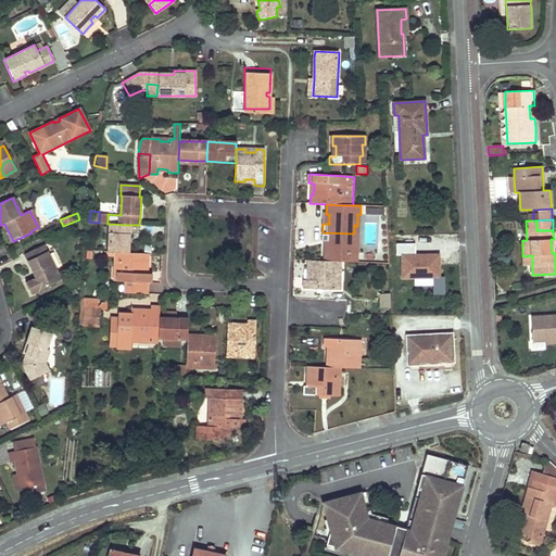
[(129,225),(110,224),(109,252),(116,252),(128,253),(128,238),(129,225)]
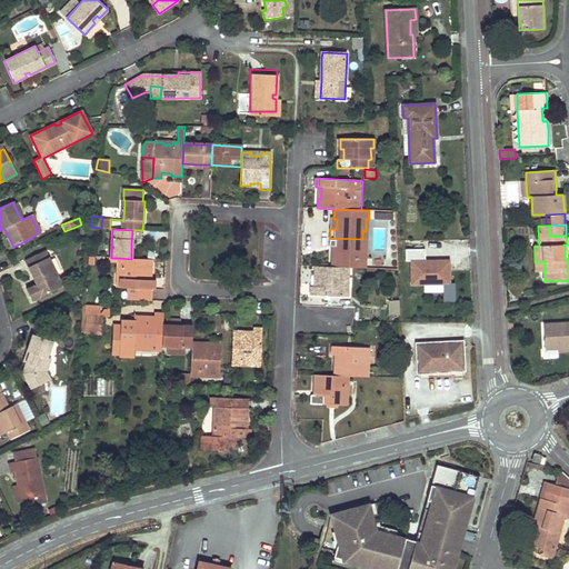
[(361,248),(362,239),(330,238),(330,241),(329,247),(336,247),(335,258),(332,258),(331,267),(349,268),(367,268),(367,260),(363,259),(365,248),(361,248)]
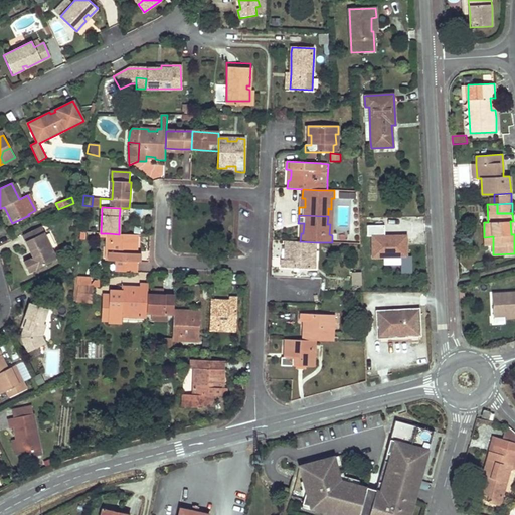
[(385,225),(366,226),(367,236),(373,236),(373,258),(400,256),(401,273),(411,272),(411,254),(407,255),(406,234),(386,235),(385,225)]
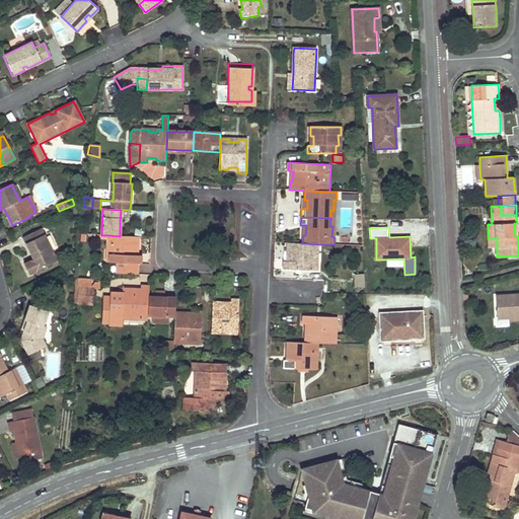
[(28,276),(38,271),(56,261),(40,229),(21,238),(29,254),(32,253),(34,258),(32,261),(23,265),(24,269),(28,276)]
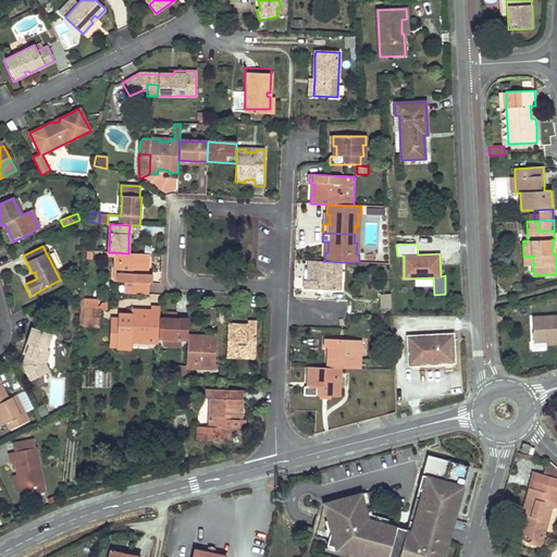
[(148,264),(148,254),(128,254),(116,252),(116,262),(121,263),(120,274),(122,274),(121,282),(124,282),(124,294),(147,294),(147,283),(151,283),(150,275),(145,275),(145,270),(145,264),(148,264)]
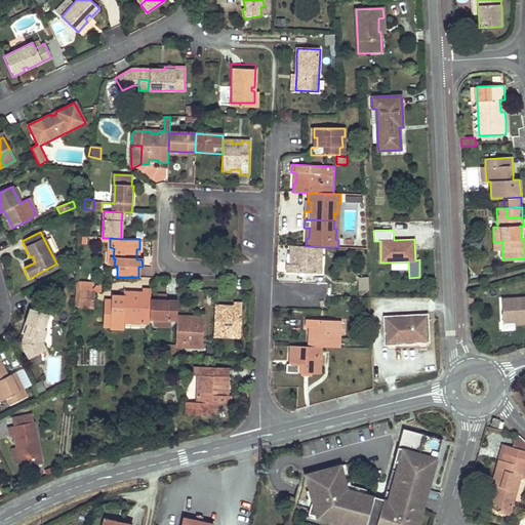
[(502,241),(493,242),(494,250),(502,250),(502,241)]
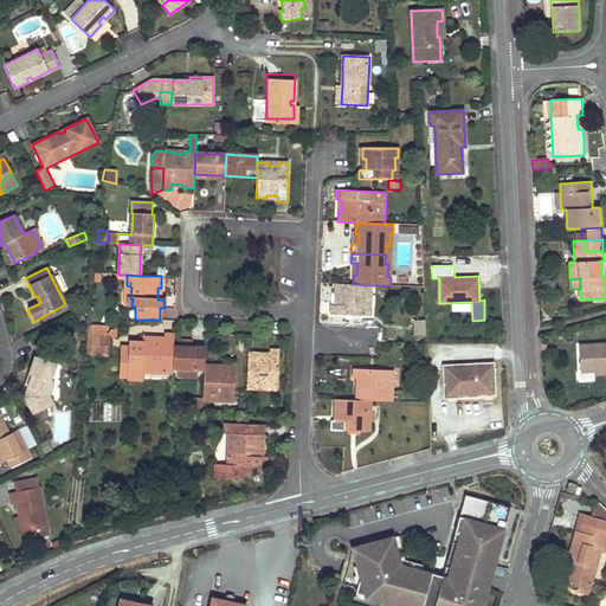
[(372,296),(372,285),(353,284),(336,284),(336,294),(340,294),(339,298),(339,307),(331,305),(331,315),(371,316),(371,308),(367,307),(367,296),(372,296)]
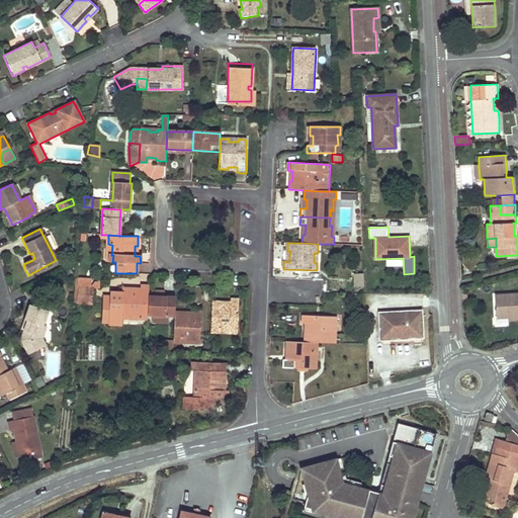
[(363,286),(363,274),(353,274),(354,287),(363,286)]
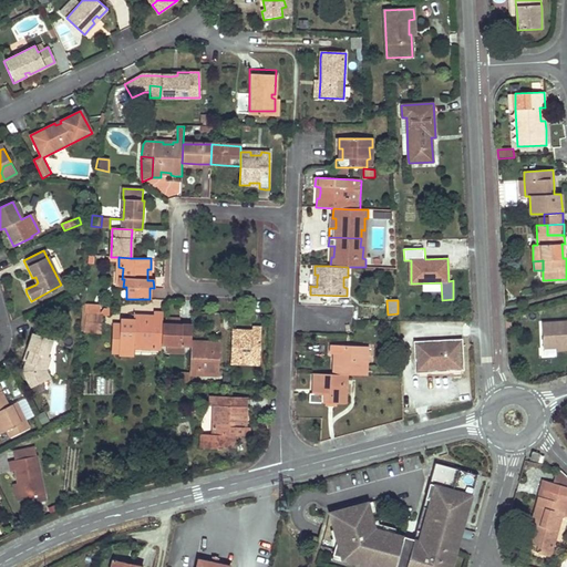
[(100,316),(101,306),(86,305),(86,315),(100,316)]
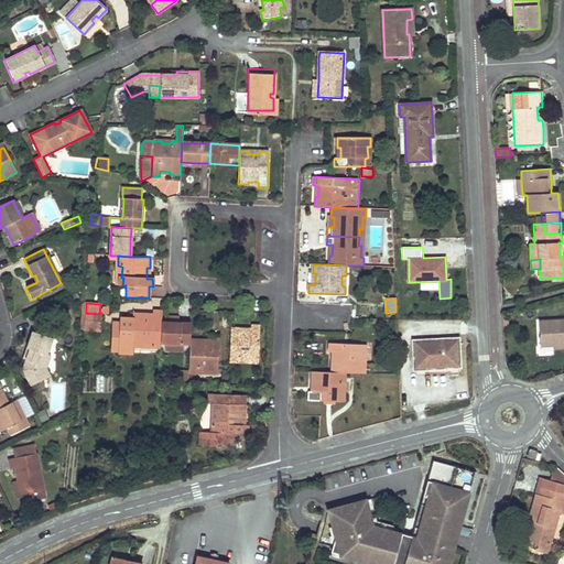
[(152,344),(152,347),(161,348),(161,343),(162,323),(162,312),(154,312),(154,317),(149,317),(145,316),(145,314),(133,313),(133,318),(121,317),(121,322),(120,353),(120,355),(132,355),(133,347),(140,347),(140,344),(152,344)]
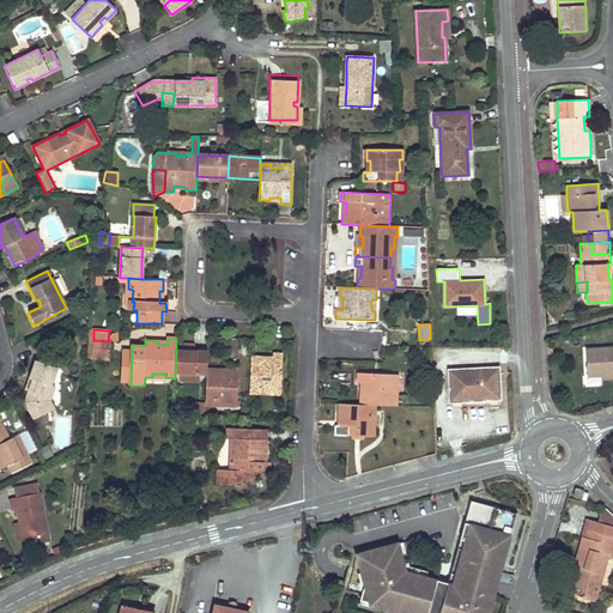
[(91,340),(91,359),(109,360),(110,341),(108,341),(93,340),(91,340)]
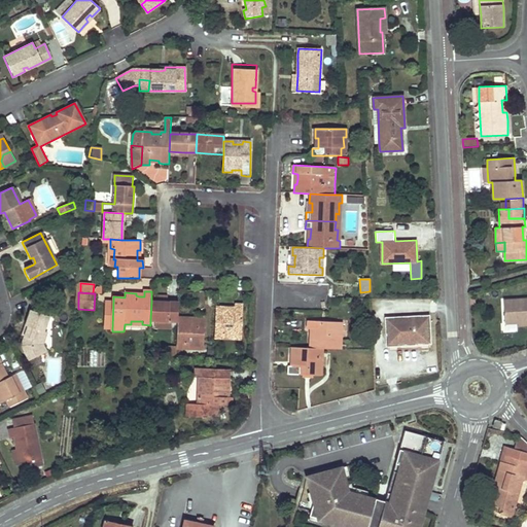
[(526,299),(503,301),(505,323),(526,321),(526,299)]
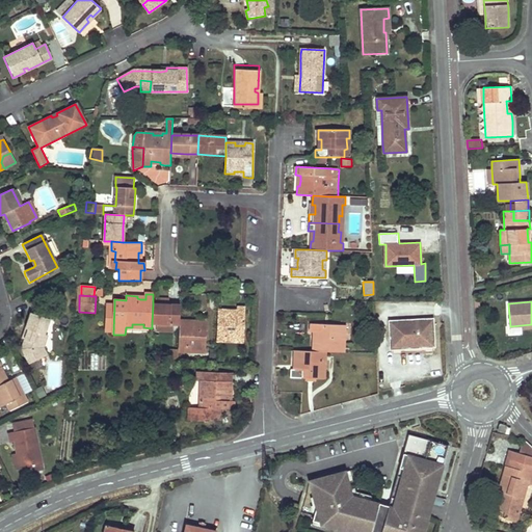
[(107,303),(106,333),(113,333),(114,303),(107,303)]
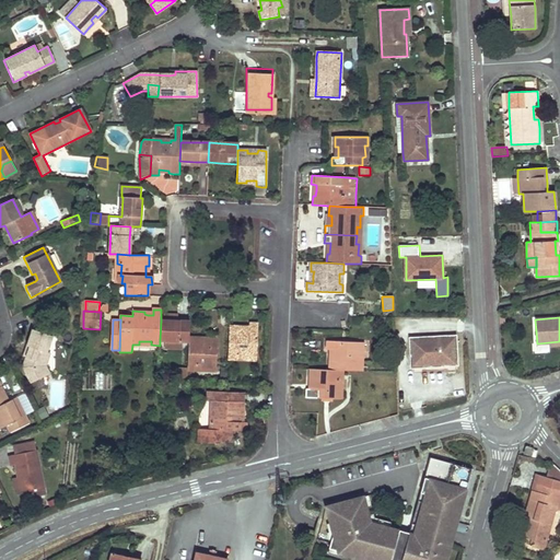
[(161,321),(160,340),(166,340),(165,349),(182,349),(183,341),(188,341),(189,338),(189,322),(174,322),(161,321)]
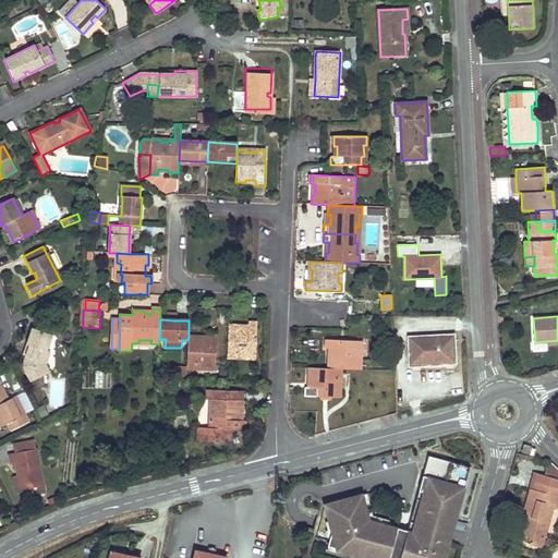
[(57,338),(59,328),(43,323),(39,330),(32,328),(26,344),(31,346),(27,356),(24,365),(33,381),(48,373),(44,364),(48,350),(52,336),(57,338)]
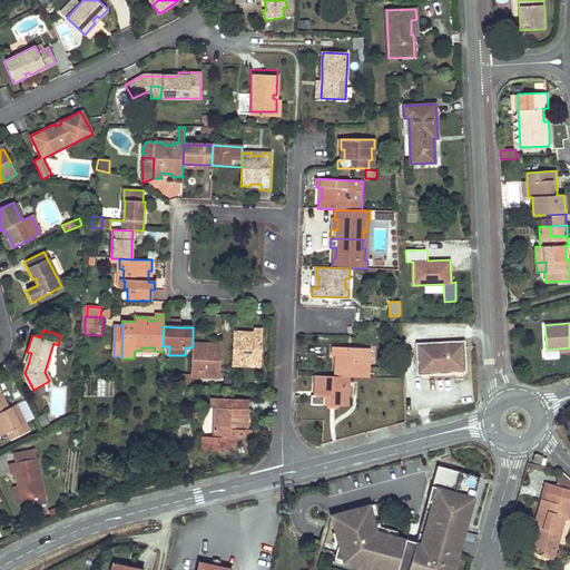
[(243,333),(234,333),(233,365),(241,365),(241,363),(253,364),(253,360),(263,361),(263,330),(255,330),(255,336),(247,335),(242,335),(243,333)]
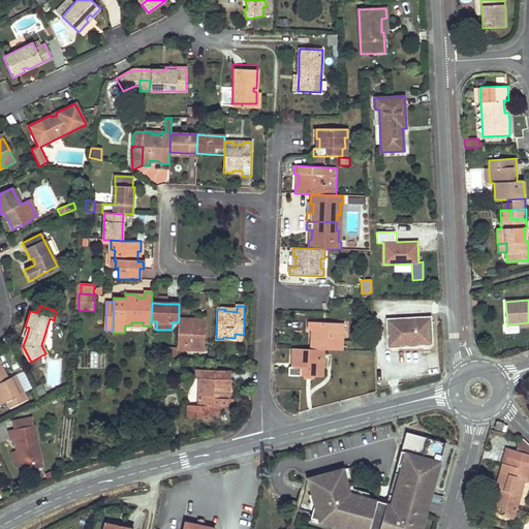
[(186,320),(179,319),(178,322),(178,348),(178,350),(187,350),(187,347),(195,347),(195,350),(204,350),(206,317),(197,316),(197,323),(193,322),(186,322),(186,320)]
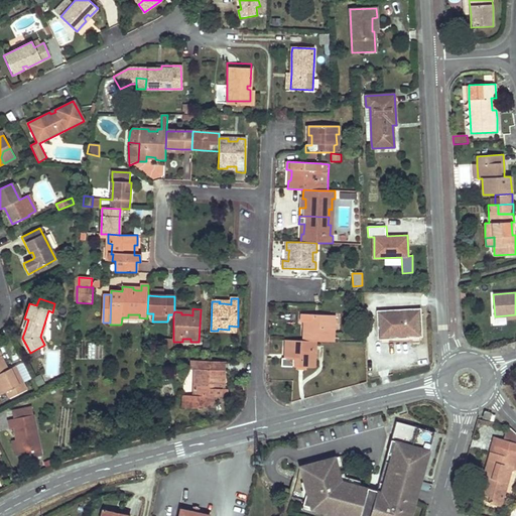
[(390,335),(420,333),(419,309),(378,312),(379,338),(390,337),(390,335)]
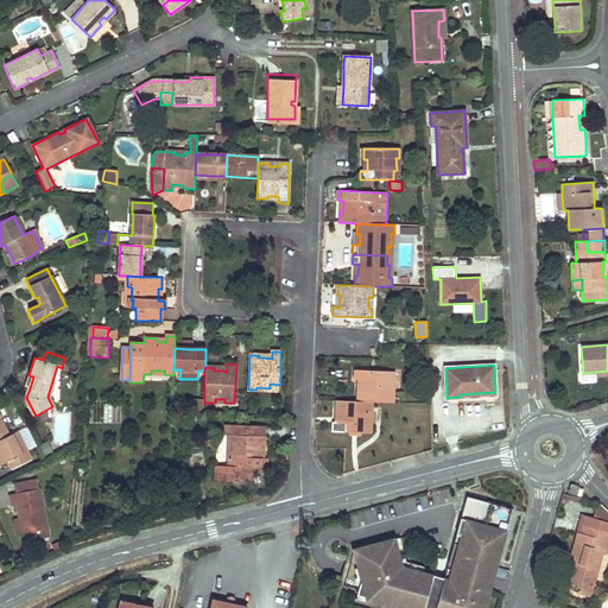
[(396,382),(394,372),(355,371),(355,374),(354,380),(361,380),(361,392),(358,391),(358,403),(372,403),(394,404),(394,393),(391,393),(391,382),(396,382)]
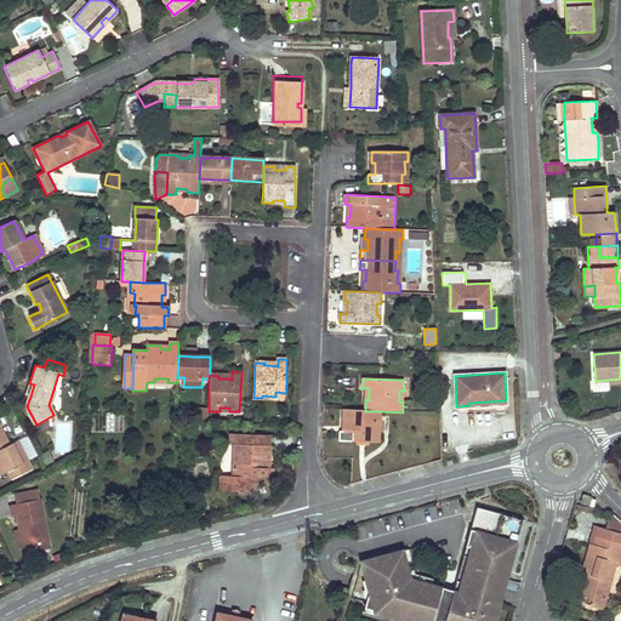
[(209,409),(194,409),(194,422),(208,422),(209,411),(209,409)]
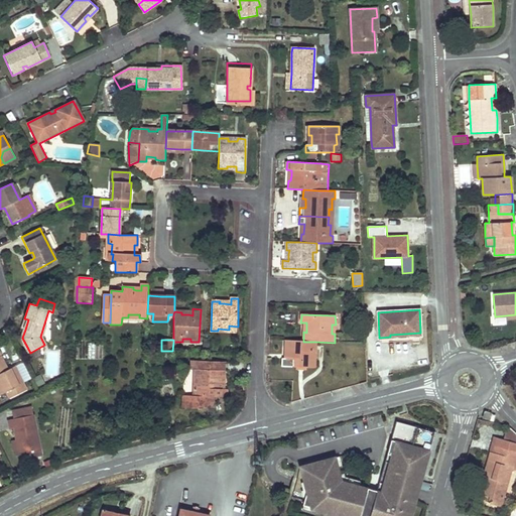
[(282,360),(282,367),(315,368),(315,360),(313,360),(313,351),(315,351),(315,342),(303,342),(285,341),(285,346),(285,351),(288,352),(288,360),(282,360)]
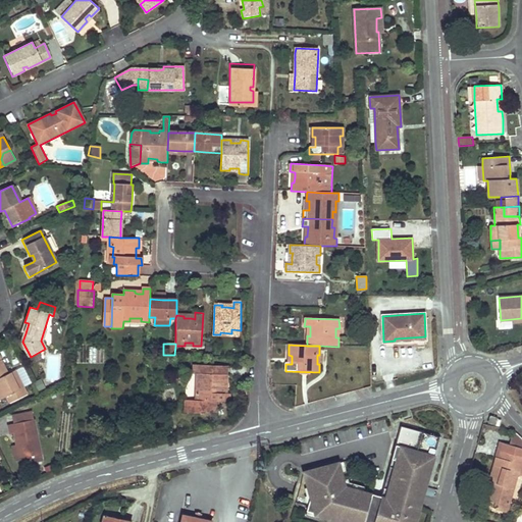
[(8,373),(0,357),(0,396),(1,399),(6,396),(19,389),(11,372),(8,373)]
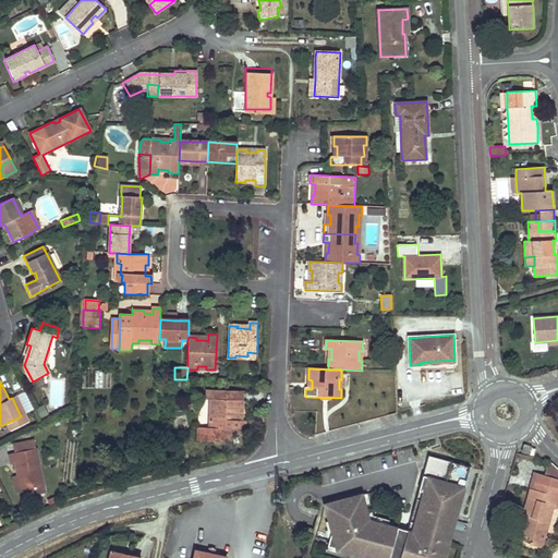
[(221,439),(221,428),(231,429),(245,429),(245,422),(241,421),(241,414),(241,409),(243,409),(243,400),(222,400),(223,391),(206,390),(206,399),(210,400),(209,409),(214,409),(213,420),(209,420),(209,428),(202,427),(202,433),(199,433),(199,439),(214,440),(214,438),(221,439)]
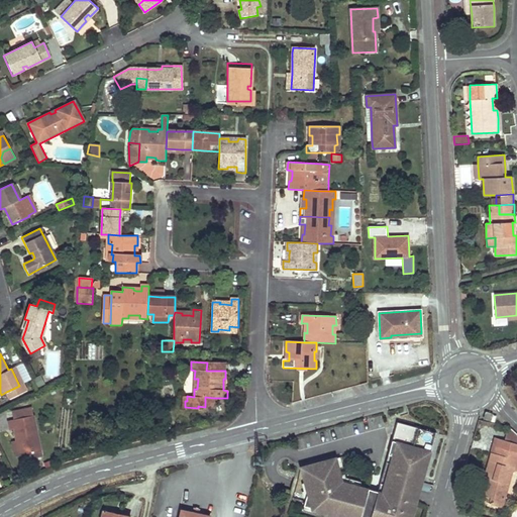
[(226,365),(207,363),(206,371),(225,371),(226,371),(226,365)]
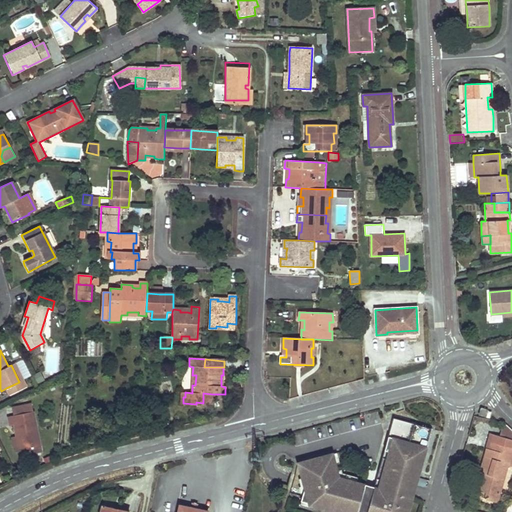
[(27,386),(15,363),(11,365),(19,382),(6,388),(10,395),(27,386)]
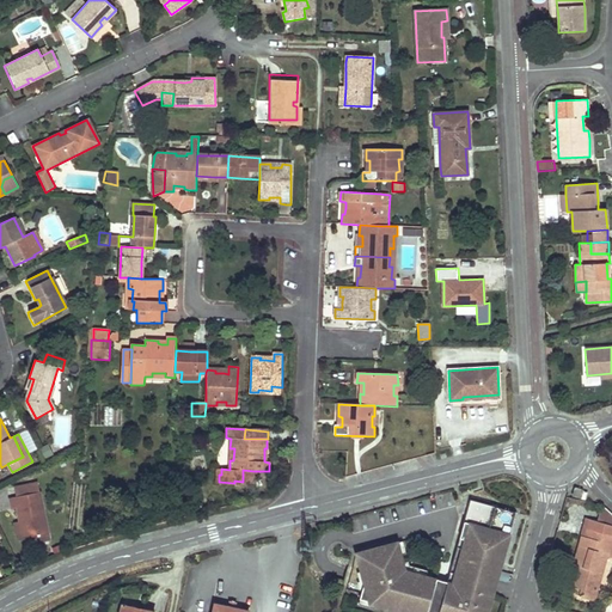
[(252,482),(254,471),(243,470),(243,482),(252,482)]
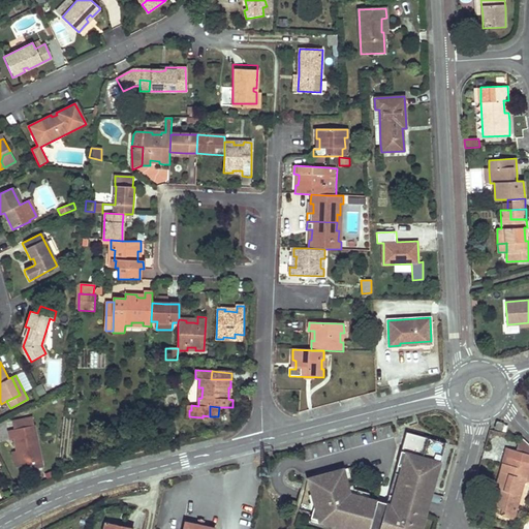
[(12,422),(14,430),(33,426),(31,417),(28,418),(12,422)]
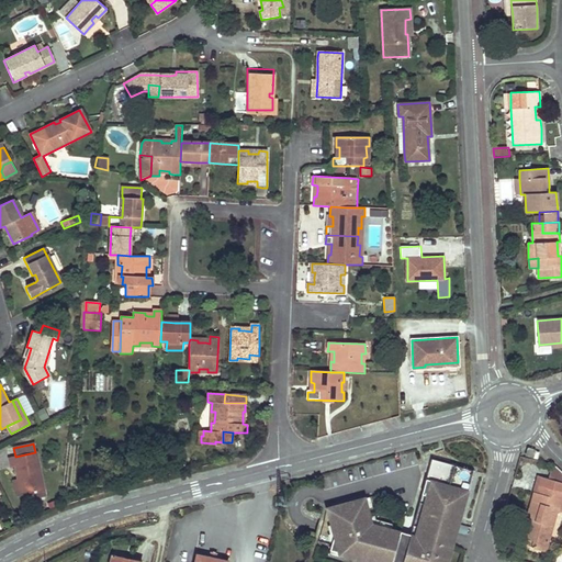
[(527,449),(526,456),(537,458),(538,453),(534,452),(534,450),(527,449)]
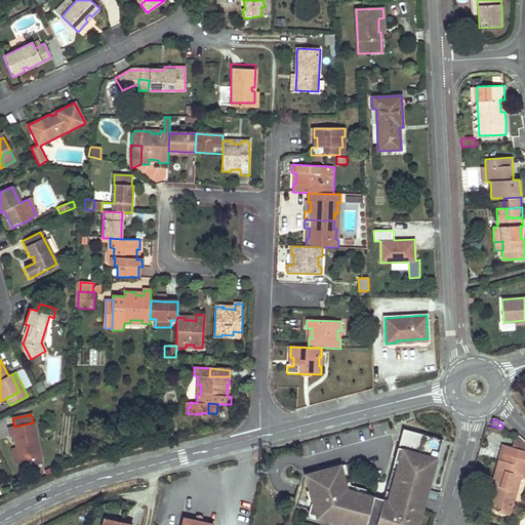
[(41,459),(33,422),(14,427),(8,428),(10,438),(15,437),(17,449),(19,465),(29,462),(41,459)]
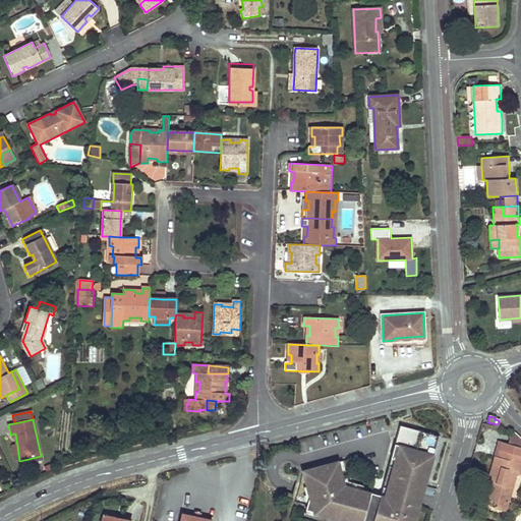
[(414,520),(418,510),(413,508),(416,498),(421,500),(438,440),(399,428),(380,499),(378,504),(369,502),(370,497),(343,488),(337,465),(301,474),(308,500),(304,514),(312,516),(312,518),(325,520),(414,520)]
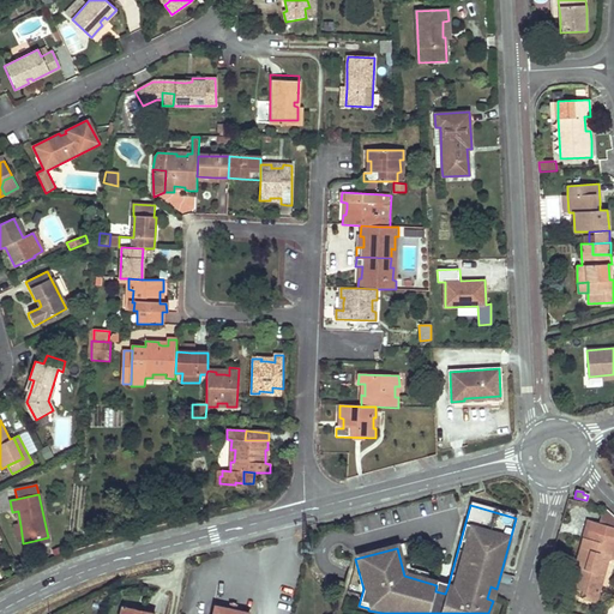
[(609,559),(613,559),(613,515),(606,507),(600,523),(590,521),(582,549),(577,567),(578,569),(573,588),(583,591),(582,599),(596,602),(609,559)]
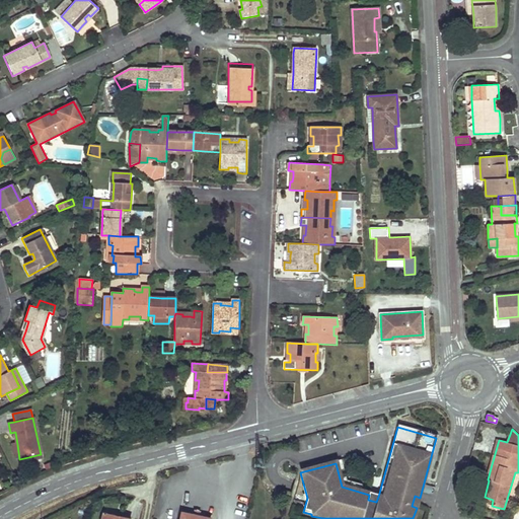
[(41,454),(28,457),(30,462),(42,460),(41,454)]
